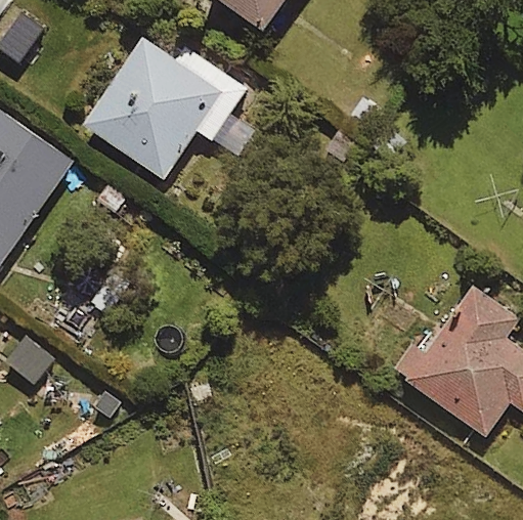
[(217,0),(264,34),(289,0),(217,0)]
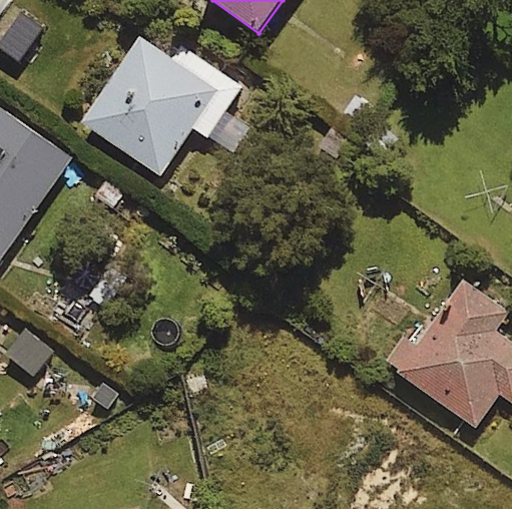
[(174,57),(141,36),(84,125),(161,175),(192,127),(208,137),(241,85),(181,46),(174,57)]
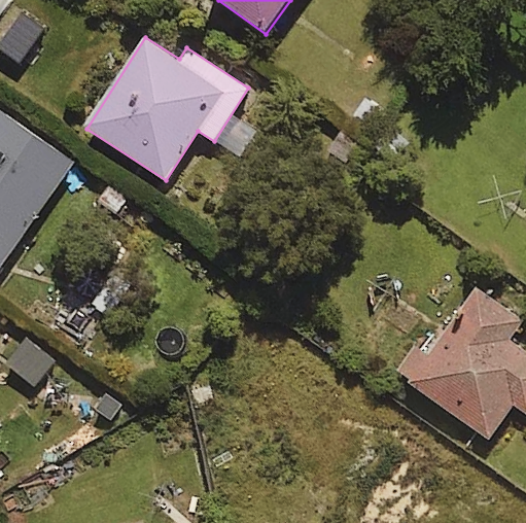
[(0,269),(72,165),(0,114),(0,269)]
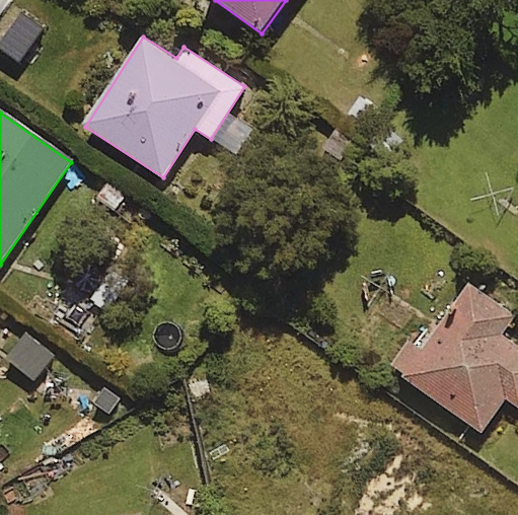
[(514,317),(465,281),(397,371),(481,433),(506,398),(517,408),(517,347),(501,335),(514,317)]
